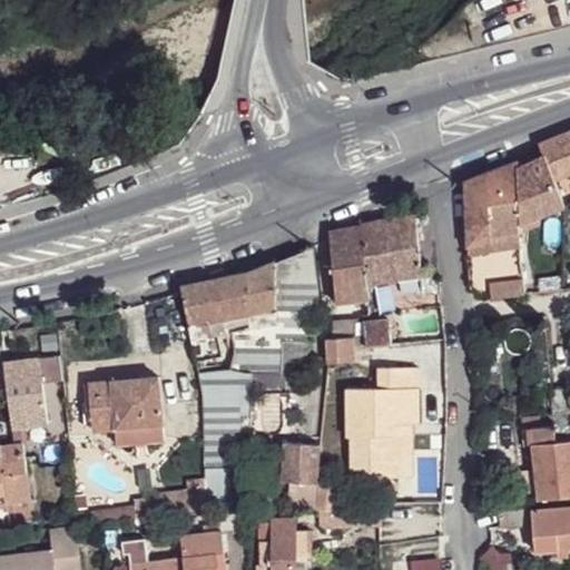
[(540,145),(543,155),(546,155),(554,180),(561,178),(569,174),(569,131),(546,143),(540,145)]
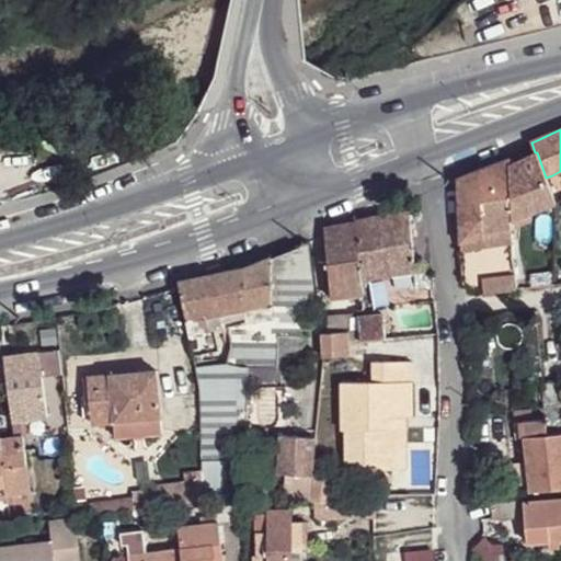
[(510,164),(513,220),(530,214),(557,204),(546,178),(537,152),(535,152),(512,163),(510,164)]
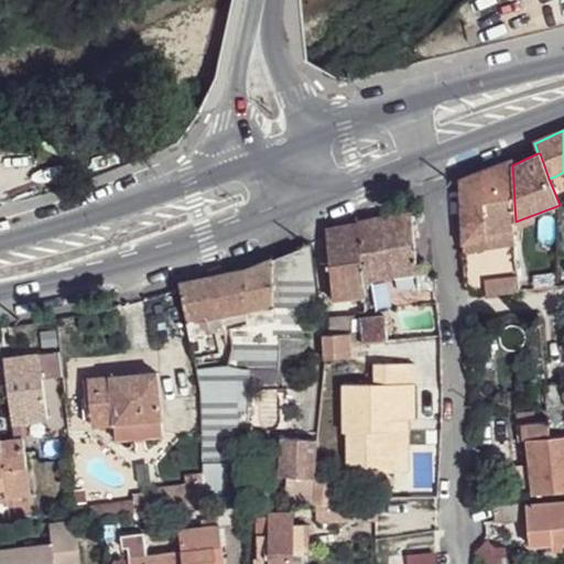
[(462,180),(464,243),(487,240),(486,246),(463,249),(465,278),(466,282),(469,290),(474,296),(487,295),(520,291),(518,274),(516,260),(516,252),(514,247),(514,243),(516,240),(517,230),(517,229),(516,221),(512,165),(514,164),(513,160),(462,180)]
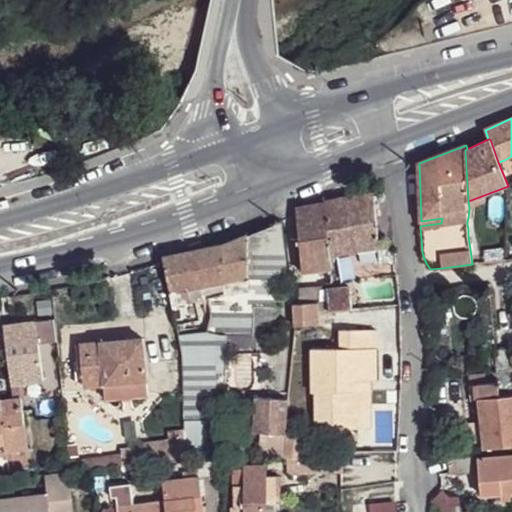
[(324,203),(330,256),(379,248),(379,245),(373,194),(324,203)]
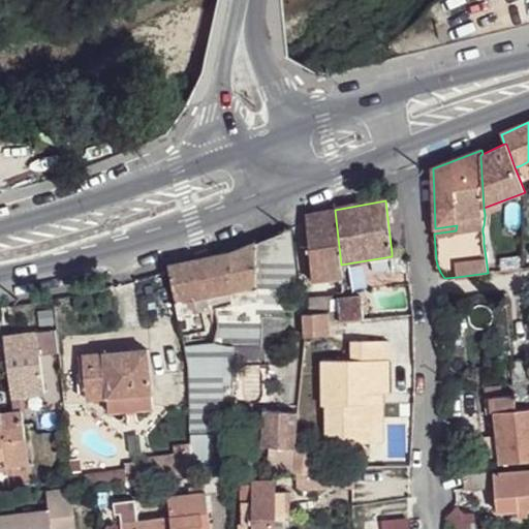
[(500,201),(484,208),(485,215),(502,208),(500,201)]
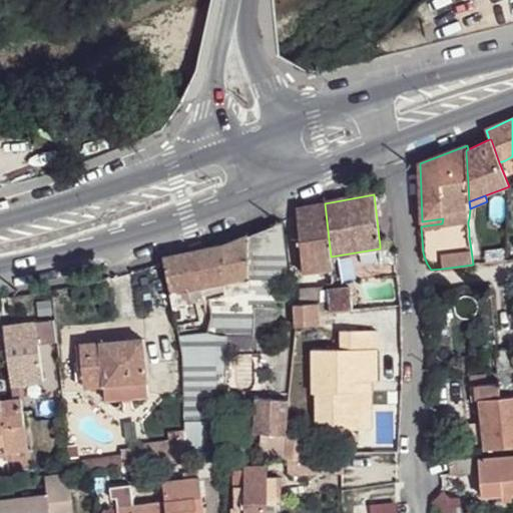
[(296,207),(297,215),(303,273),(333,269),(331,257),(325,203),(296,207)]
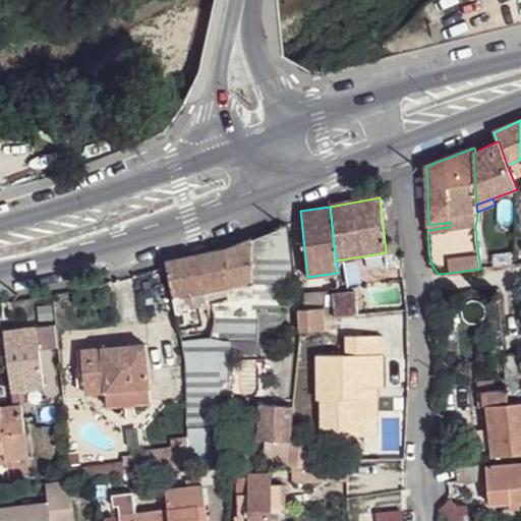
[(197,255),(205,304),(213,302),(216,323),(212,337),(183,340),(185,352),(187,360),(187,439),(188,465),(229,461),(231,359),(280,358),(282,291),(292,279),(286,225),(280,228),(278,230),(268,235),(252,240),(228,249),(197,255)]
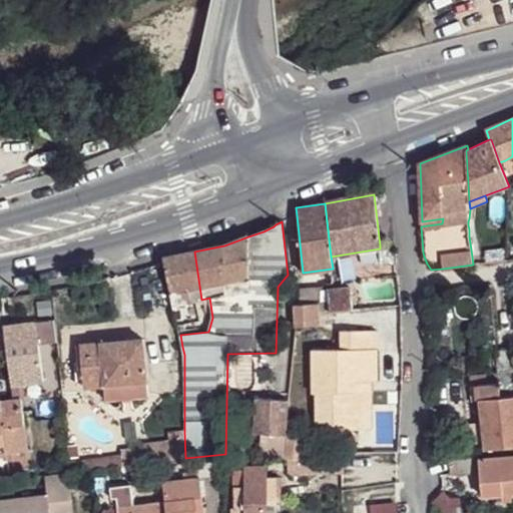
[(397,252),(380,245),(380,248),(382,265),(397,263),(397,252)]
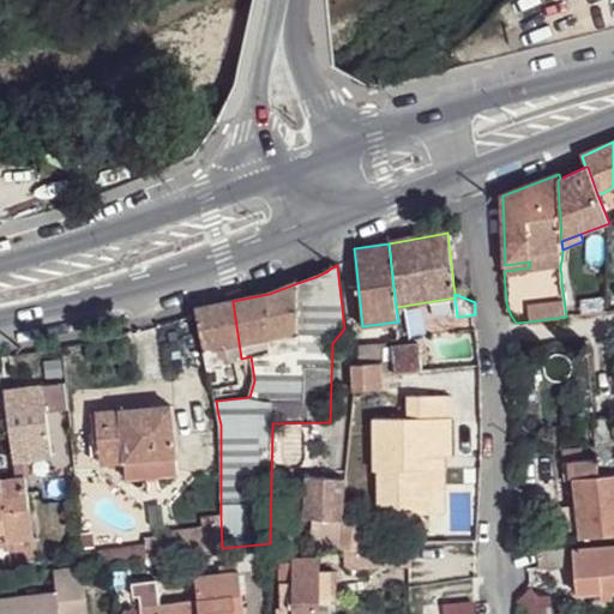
[(233,301),(222,304),(235,360),(241,359),(233,301)]
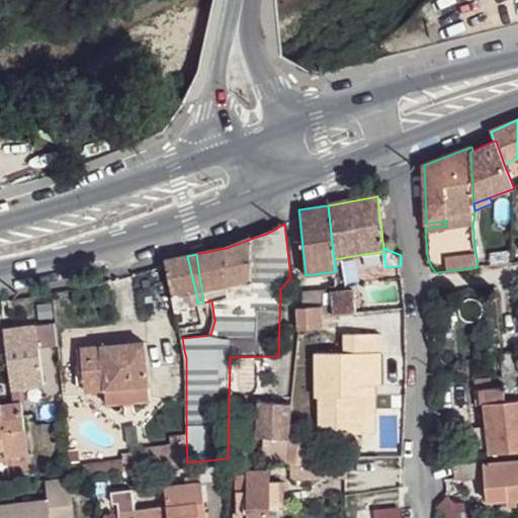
[(165,260),(166,264),(176,313),(182,311),(185,327),(202,323),(198,304),(187,256),(165,260)]
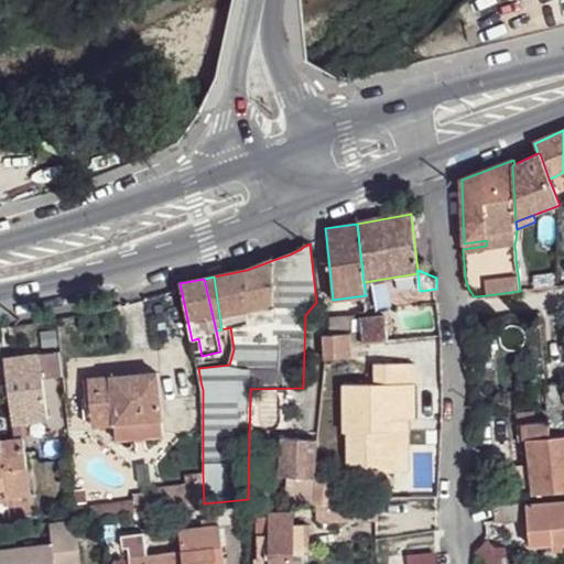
[(361,318),(364,343),(388,340),(387,321),(386,316),(361,318)]
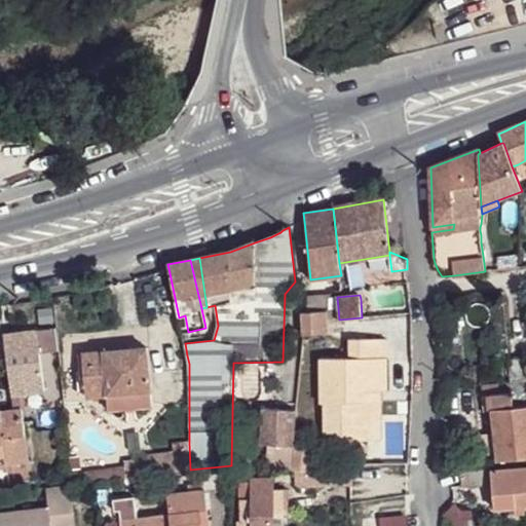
[(337,297),(329,297),(329,311),(327,311),(327,321),(339,320),(337,297)]
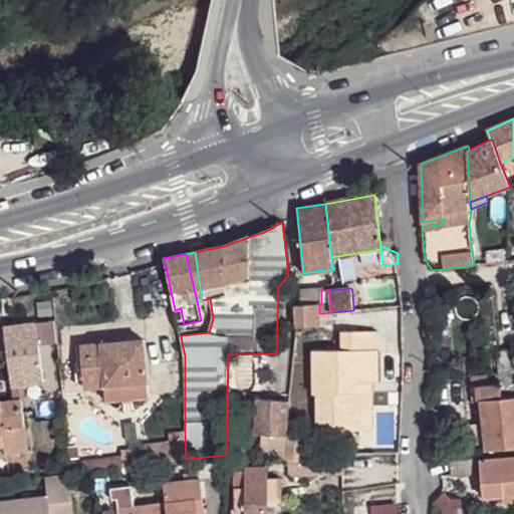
[(357,291),(352,292),(353,310),(363,310),(358,301),(357,291)]
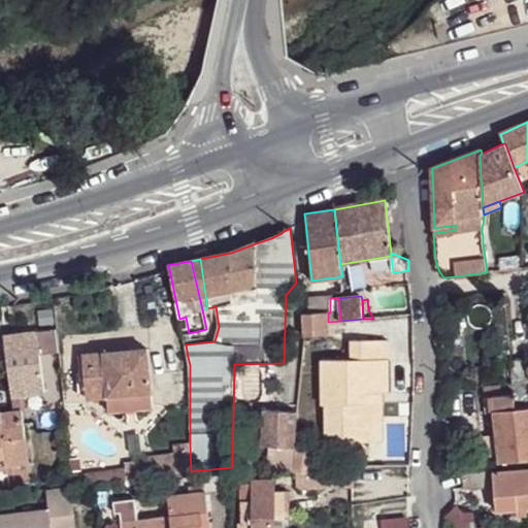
[(303,314),(304,336),(329,334),(328,322),(328,312),(303,314)]
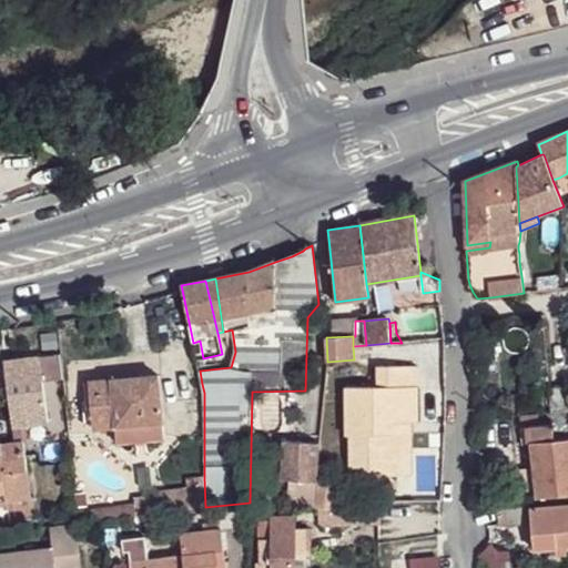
[(4,356),(10,427),(66,423),(60,352),(4,356)]
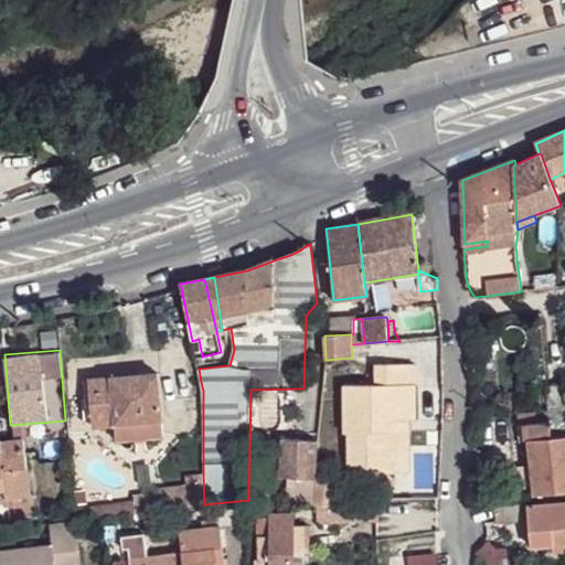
[(344,385),(344,434),(349,434),(349,475),(398,475),(398,432),(391,432),(391,422),(402,422),(402,385),(416,385),(416,364),(375,363),(375,385),(344,385)]
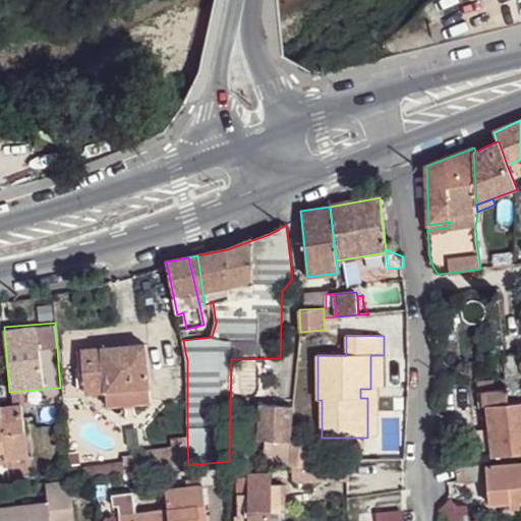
[(81,350),(82,370),(83,380),(77,380),(77,390),(84,389),(84,394),(106,392),(108,406),(151,403),(146,344),(81,350)]
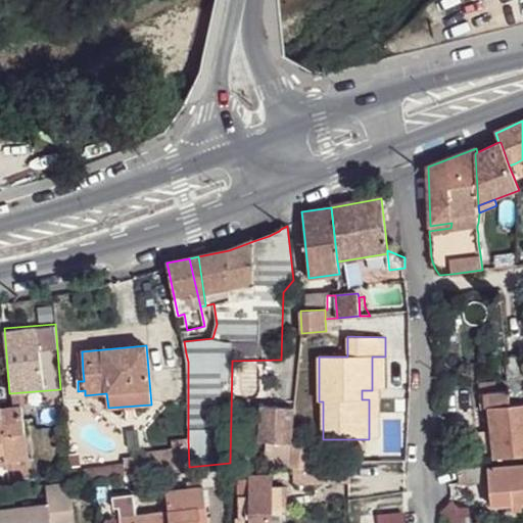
[(522,354),(506,357),(508,380),(509,390),(522,388),(522,354)]
